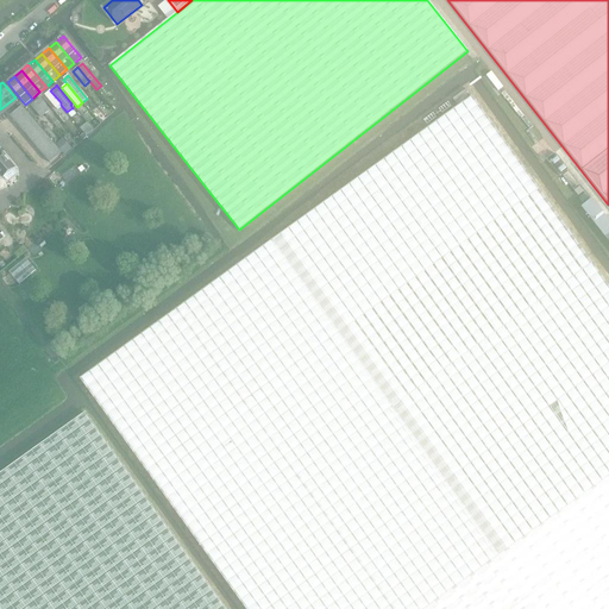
[(452,99),(457,105),(471,95),(466,88),(452,99)]
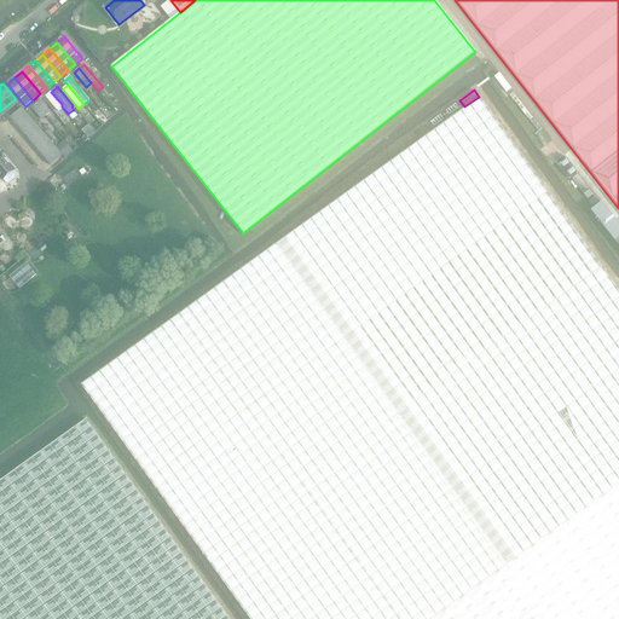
[(51,92),(45,97),(56,109),(57,110),(62,106),(62,105),(62,104),(51,92)]
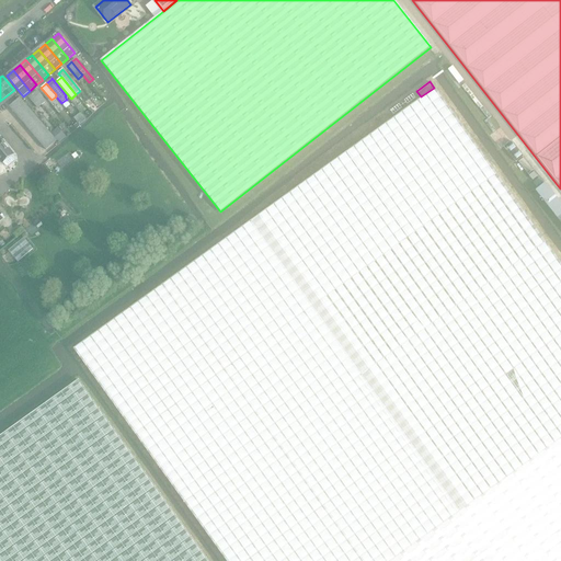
[(168,281),(73,350),(184,503),(226,560),(560,560),(560,264),(545,243),(434,89),(333,162),(168,281)]
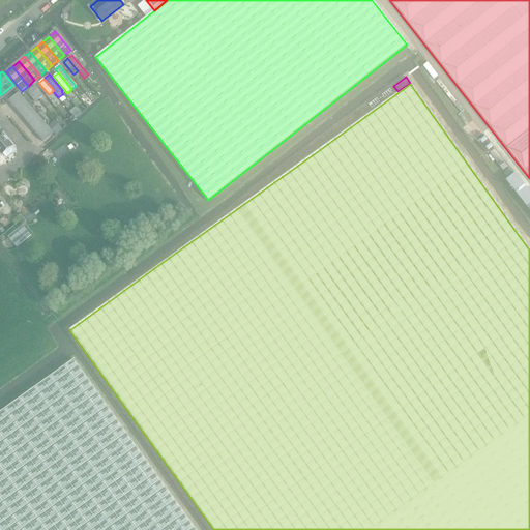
[(34,86),(31,89),(39,99),(42,96),(34,86)]
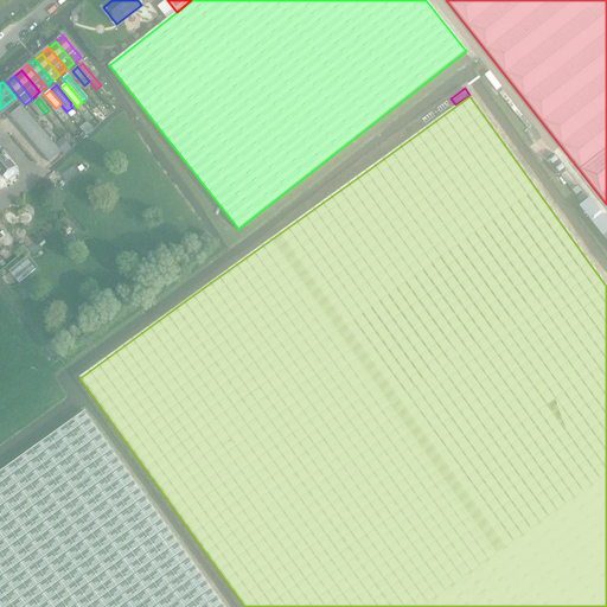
[(36,102),(31,106),(40,117),(45,114),(36,102)]
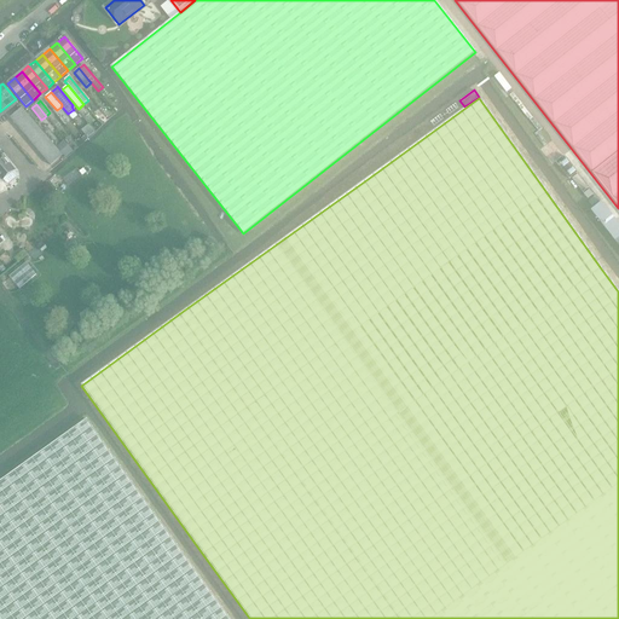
[(64,158),(65,158),(56,148),(21,108),(10,117),(51,166),(62,156),(64,158)]
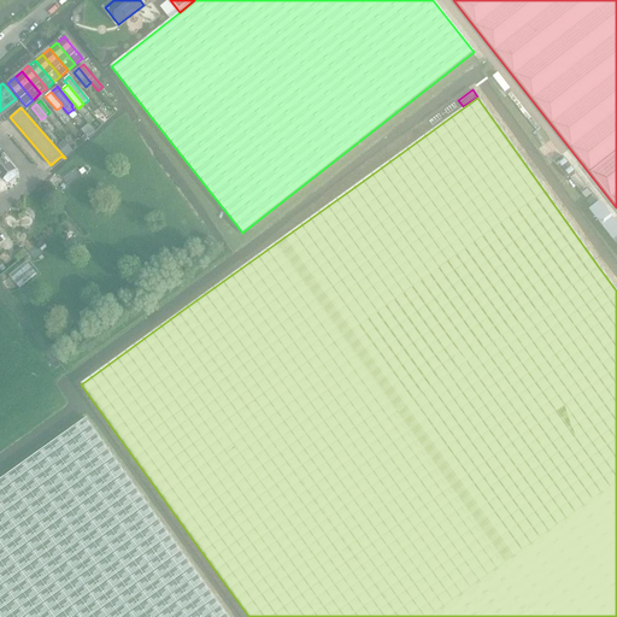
[(88,124),(81,130),(82,131),(86,135),(87,137),(88,137),(94,131),(88,124)]
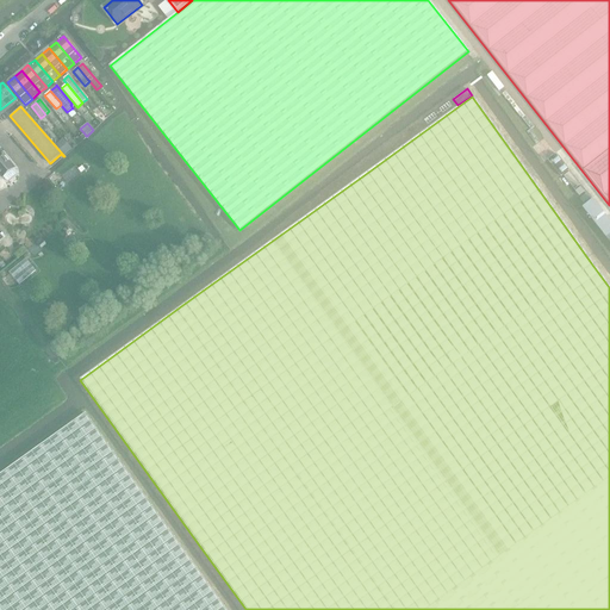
[(63,138),(55,145),(64,156),(72,149),(63,138)]
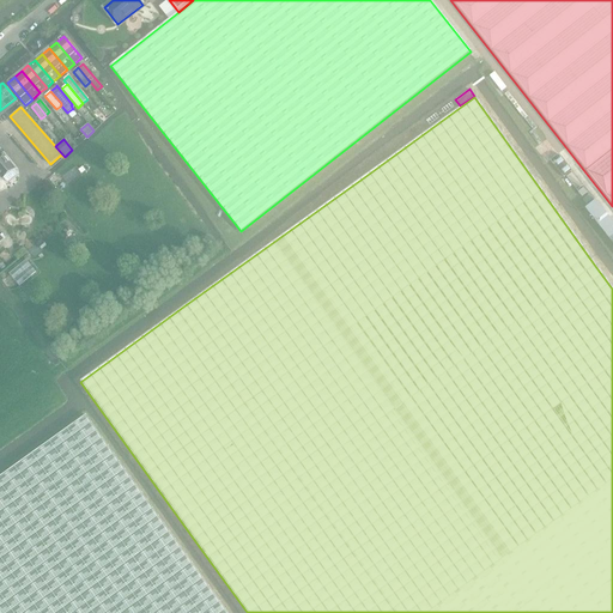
[(0,242),(4,240),(0,235),(0,177),(1,178),(2,177),(6,182),(8,182),(16,176),(16,174),(12,169),(14,168),(0,150),(0,242)]
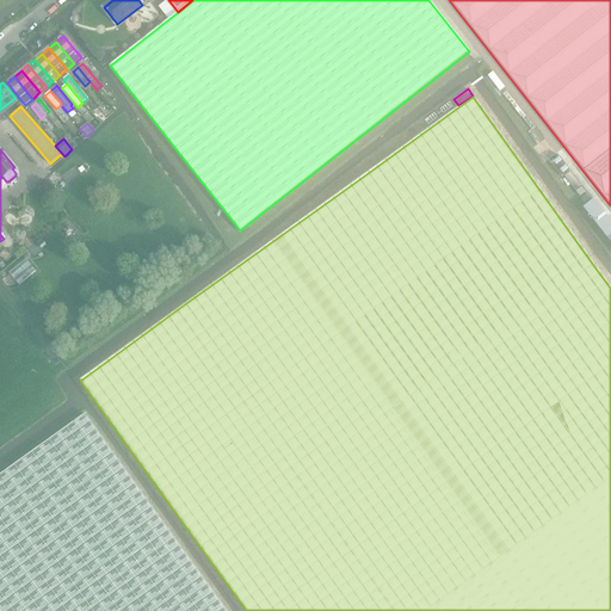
[(549,160),(562,177),(569,171),(556,154),(549,160)]
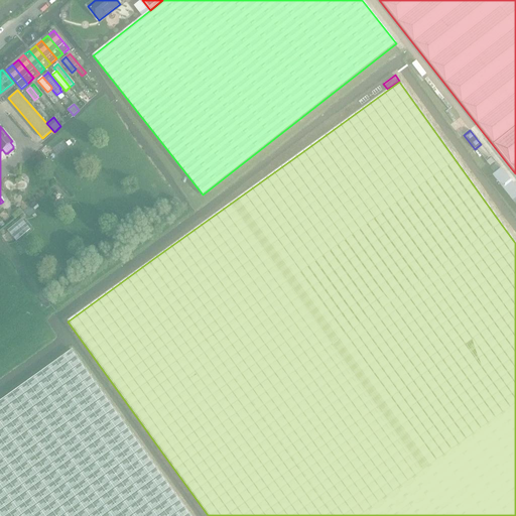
[(486,160),(491,156),(482,145),(477,149),(486,160)]
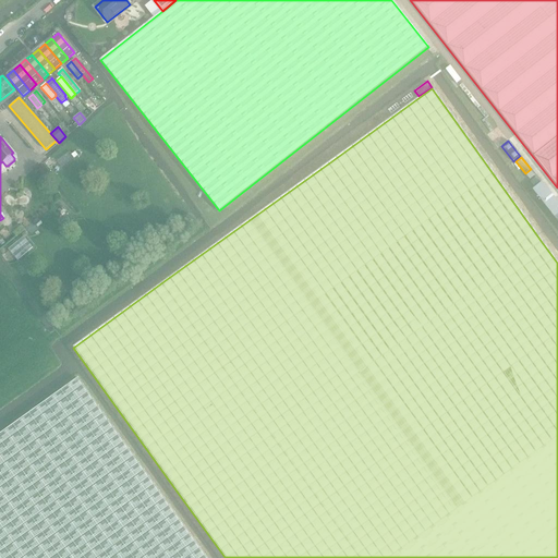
[(530,179),(535,174),(532,170),(526,174),(530,179)]
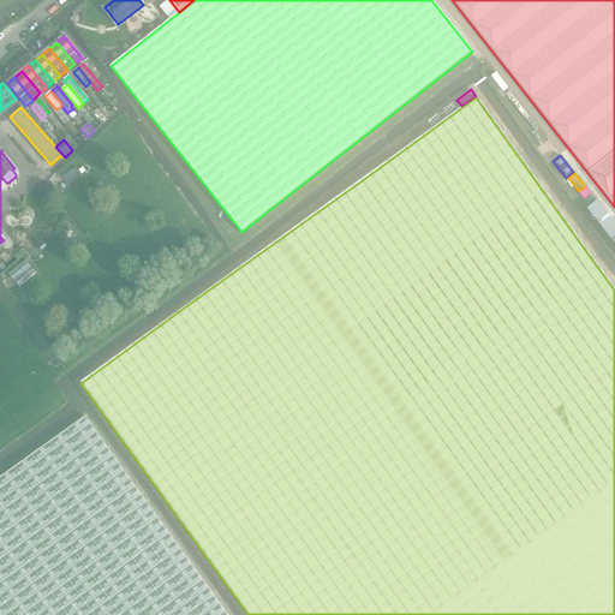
[(591,195),(585,199),(589,204),(595,199),(591,195)]
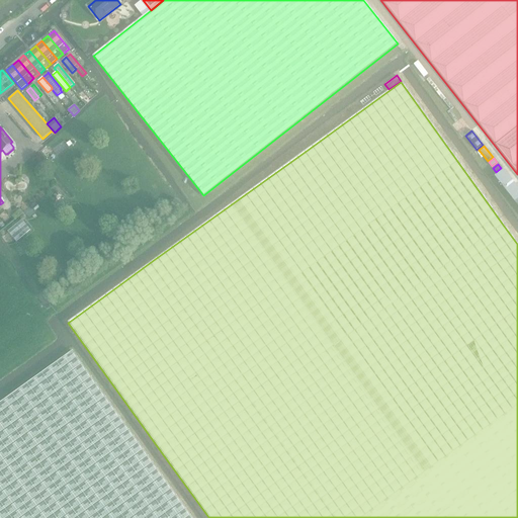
[(517,187),(503,169),(495,176),(517,205),(517,187)]
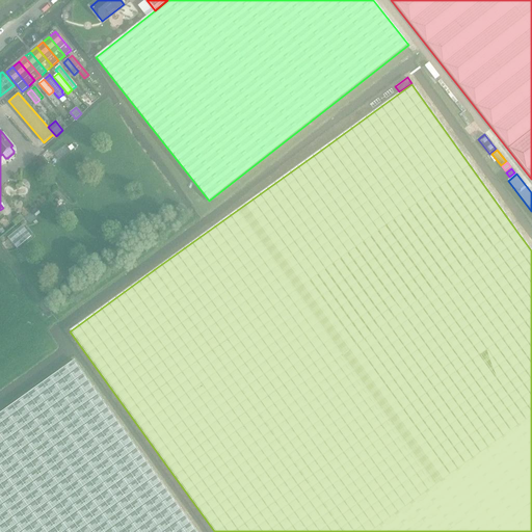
[(35,208),(31,212),(36,217),(41,213),(35,208)]
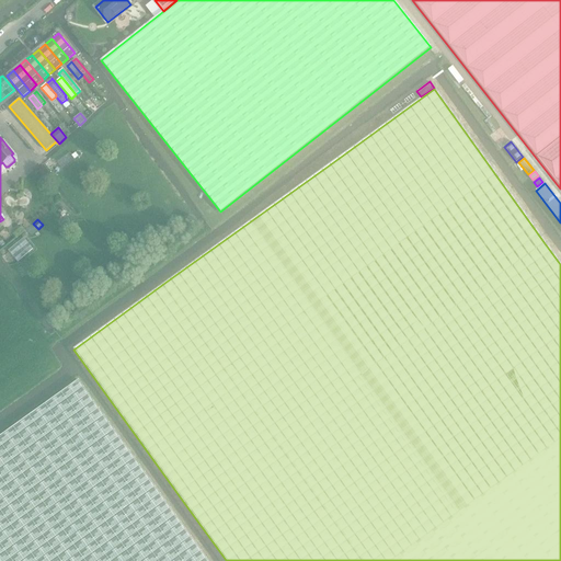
[(20,226),(11,233),(16,239),(24,231),(20,226)]
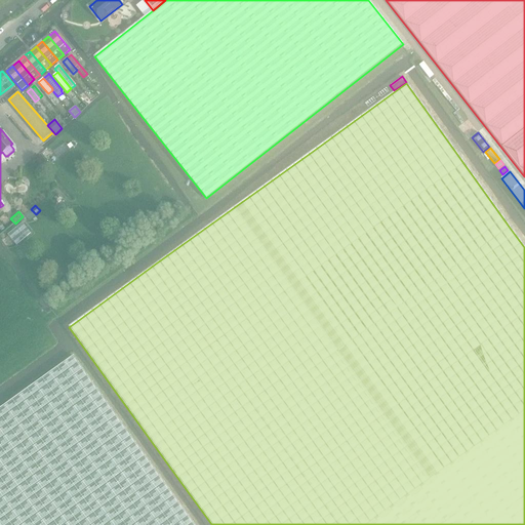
[(22,224),(7,236),(15,245),(30,234),(22,224)]
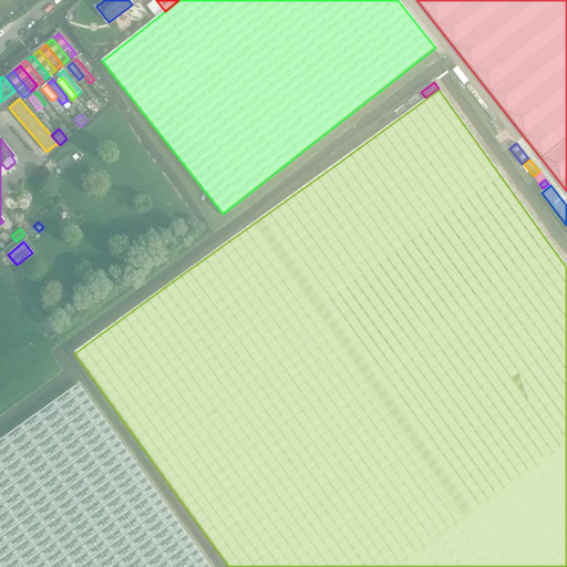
[(209,566),(183,528),(79,384),(0,441),(0,566),(209,566)]
